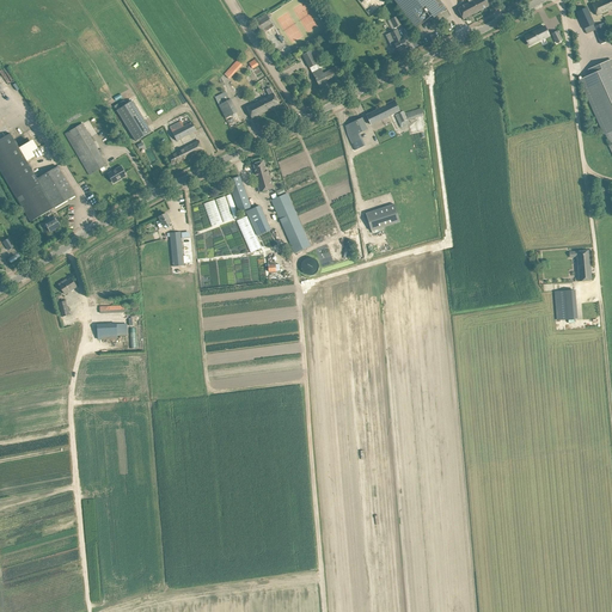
[(430,16),(433,18),(447,10),(446,10),(439,0),(393,0),(415,29),(429,18),(429,17),(430,16)]
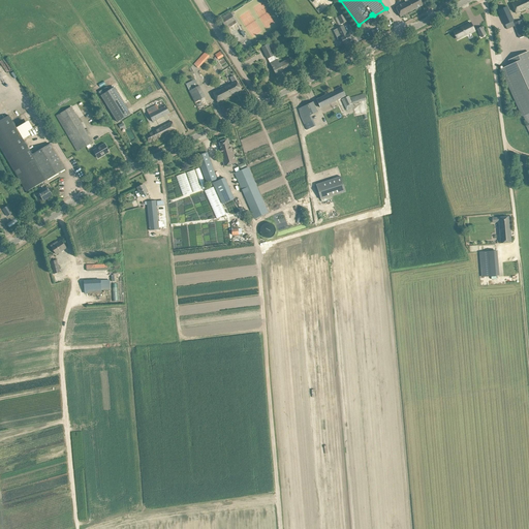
[(404,0),(405,2),(396,7),(400,17),(424,5),(421,0),(404,0)]
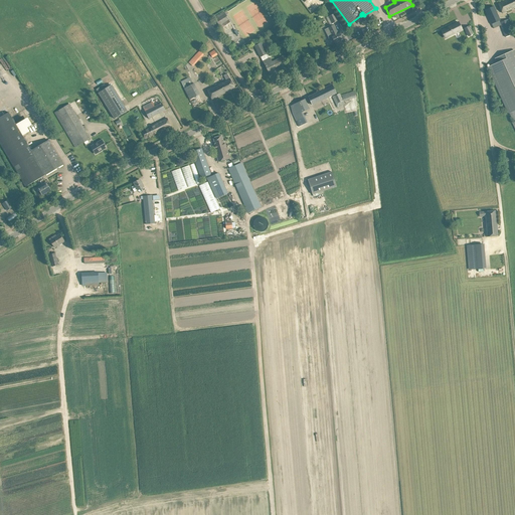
[(502,13),(513,8),(512,8),(514,7),(514,0),(507,0),(498,4),(502,13)]
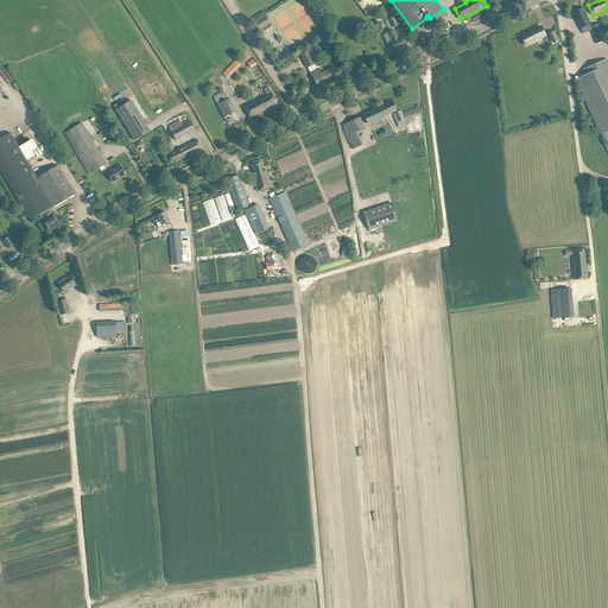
[(581,29),(590,24),(583,7),(572,12),(581,29)]
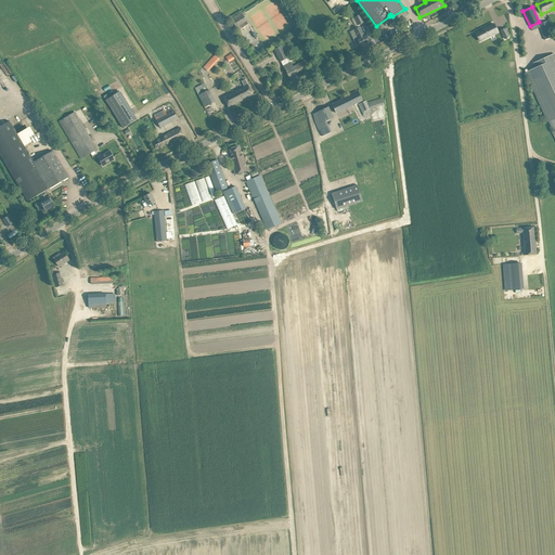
[(231,20),(237,28),(240,26),(240,25),(246,21),(241,13),(231,20)]
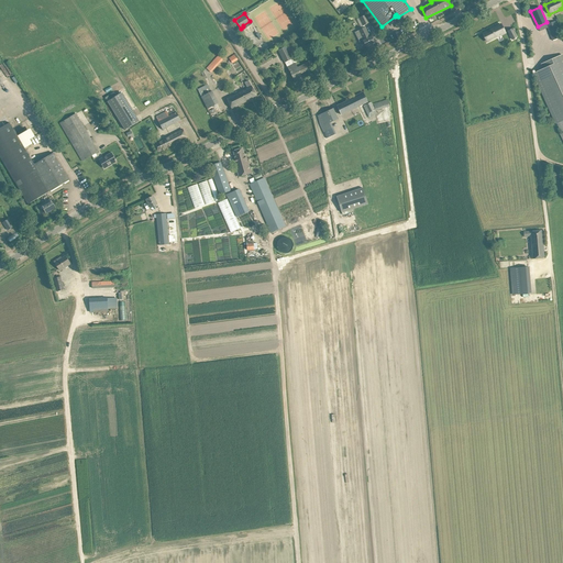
[(368,23),(365,15),(357,19),(363,28),(365,26),(364,25),(368,23)]
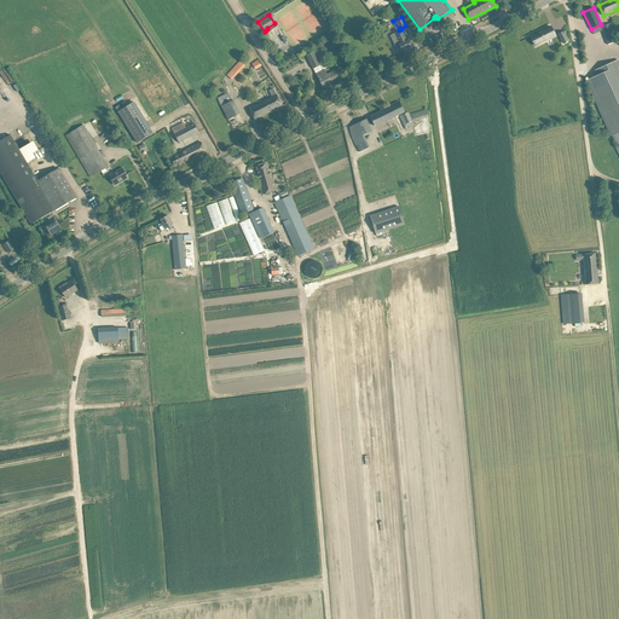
[(612,23),(600,27),(602,30),(607,44),(618,40),(612,23)]
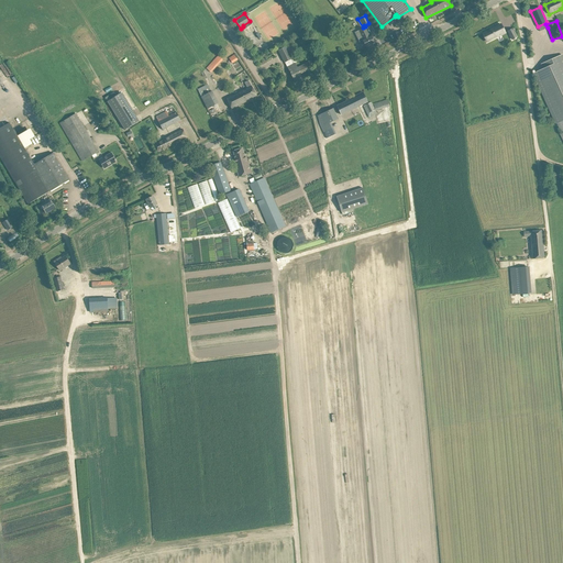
[(501,24),(483,33),(483,34),(487,32),(488,34),(486,35),(488,39),(489,37),(492,40),(497,37),(503,34),(505,33),(501,24)]
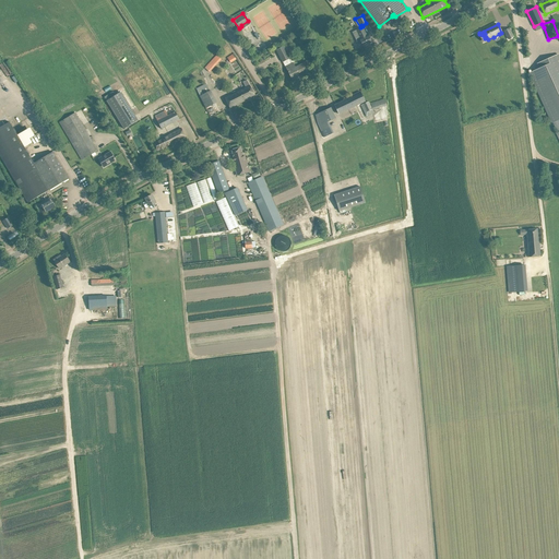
[(361,44),(364,47),(372,43),(368,35),(367,36),(363,27),(356,31),(360,39),(359,39),(356,42),(358,46),(361,44)]
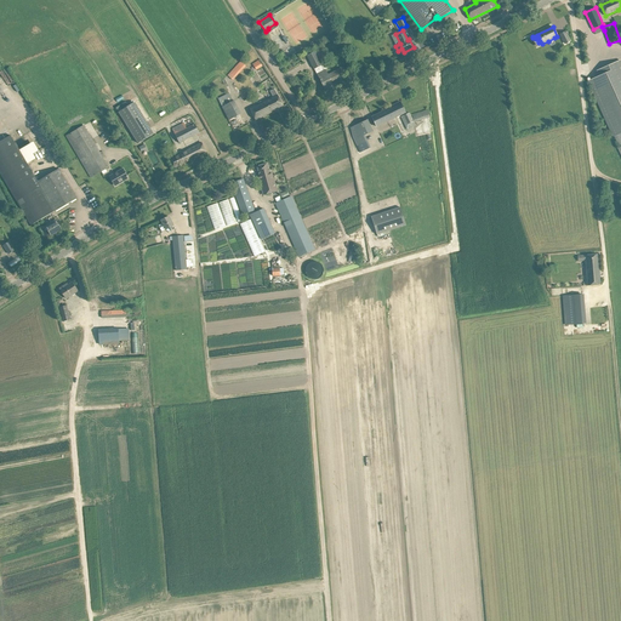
[(307,56),(314,69),(314,68),(325,89),(331,85),(329,83),(343,75),(341,69),(326,77),(320,66),(325,63),(318,50),(307,56)]
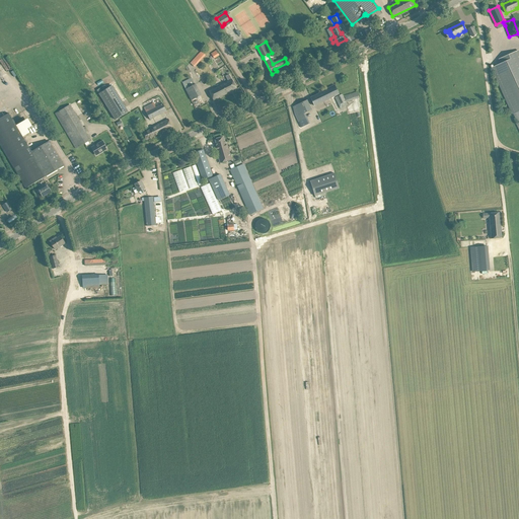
[(500,64),(491,68),(512,115),(513,114),(517,123),(516,124),(518,130),(518,51),(518,50),(499,59),(500,64)]
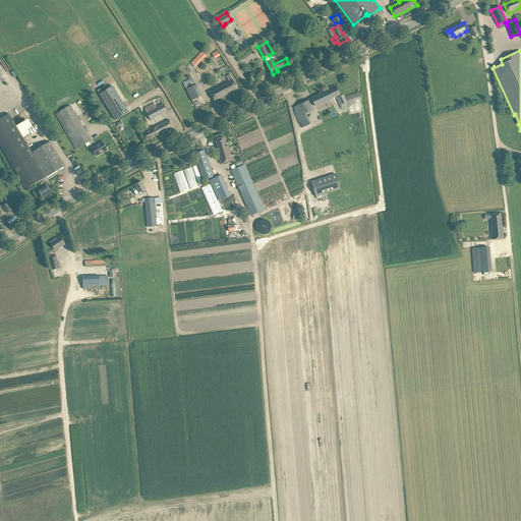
[(190,63),(195,67),(207,55),(201,51),(190,63)]
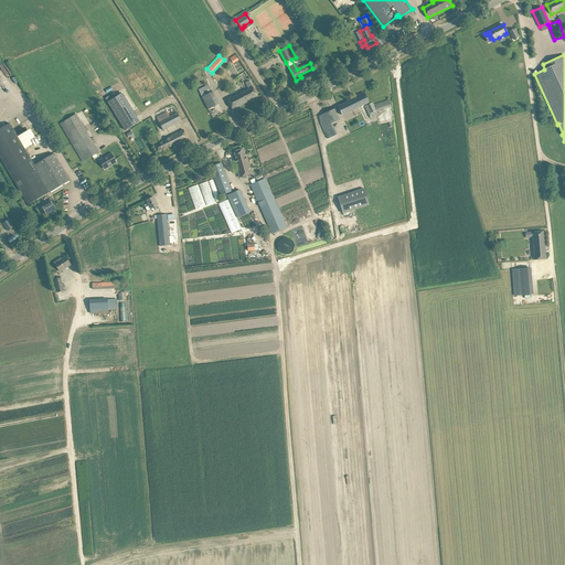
[(235,55),(230,59),(233,64),(238,60),(235,55)]
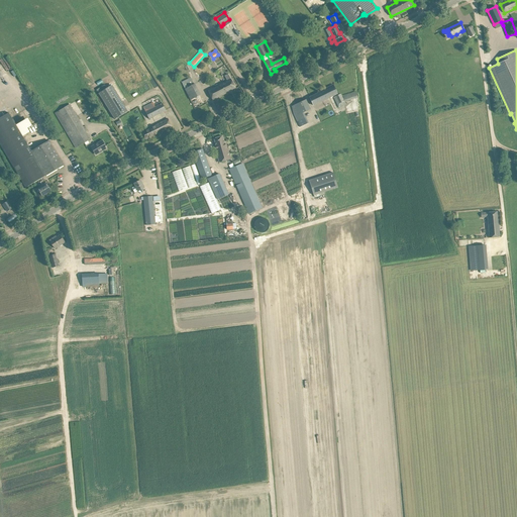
[(208,91),(213,100),(236,88),(231,80),(228,74),(224,76),(227,82),(208,91)]
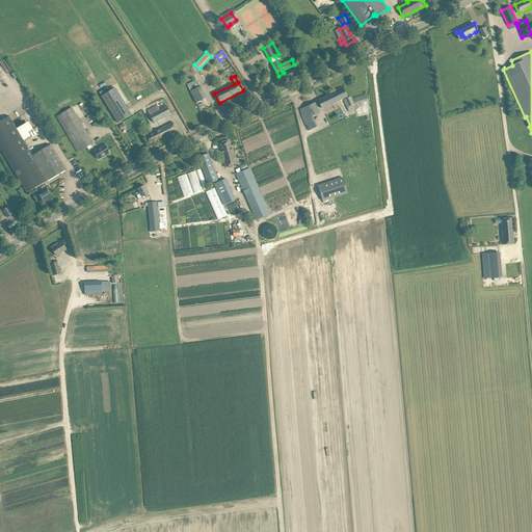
[(190,92),(200,87),(196,80),(187,84),(190,92)]
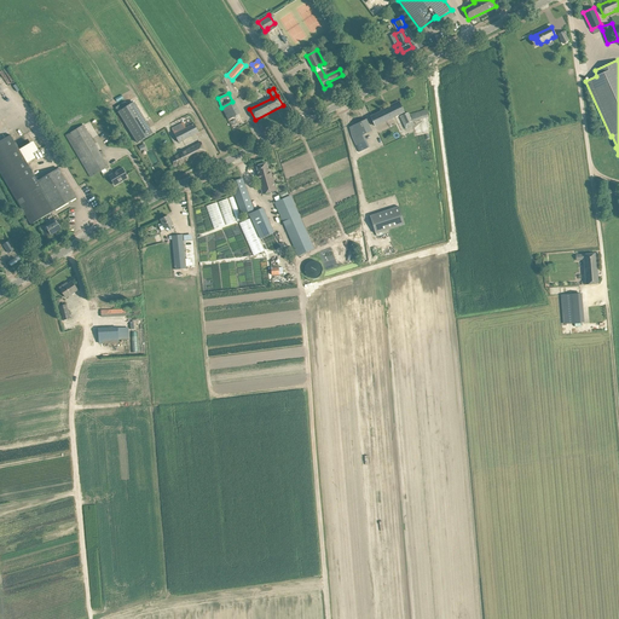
[(119,111),(138,143),(152,133),(133,102),(119,111)]
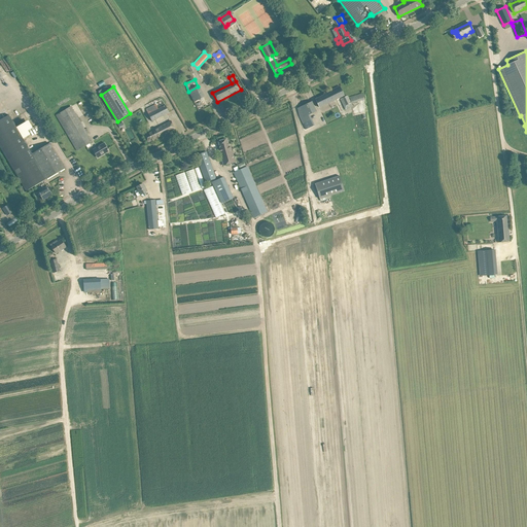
[(316,99),(319,107),(344,96),(340,88),(316,99)]
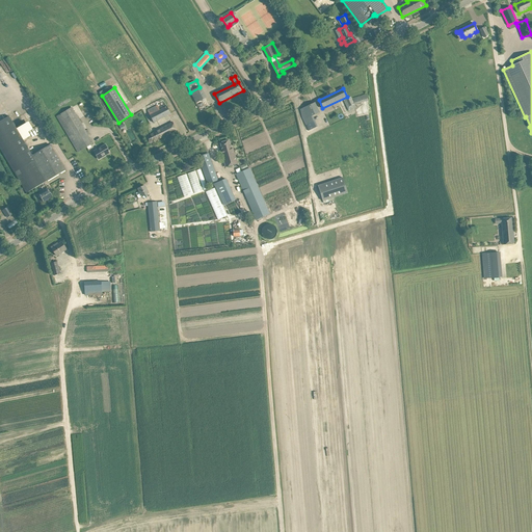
[(369,101),(367,95),(353,99),(355,105),(361,103),(368,101),(369,101)]
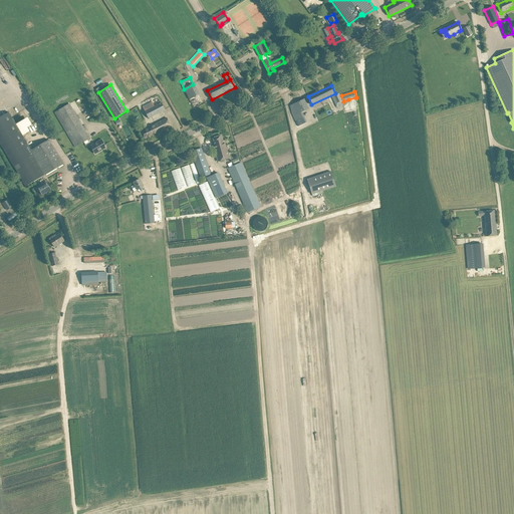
[(333,96),(337,103),(342,100),(338,93),(333,96)]
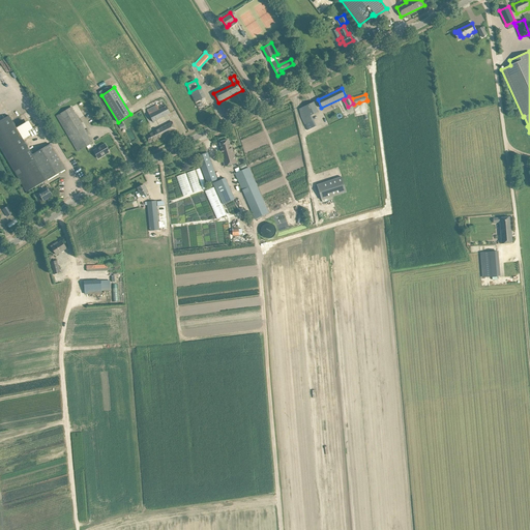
[(148,109),(147,110),(153,122),(154,121),(170,113),(164,100),(148,109)]
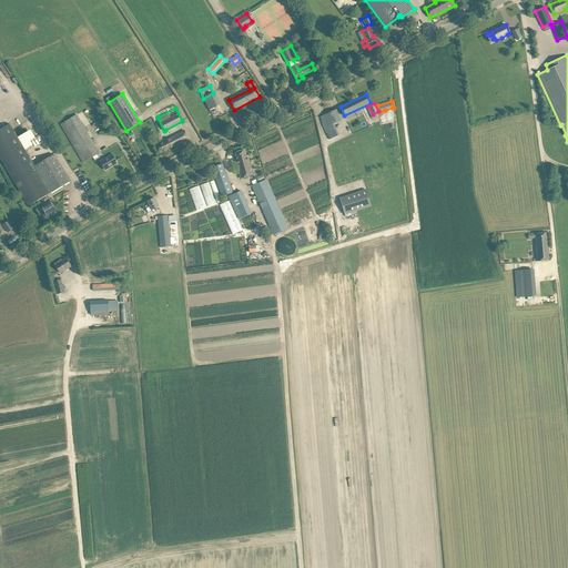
[(336,110),(321,117),(323,127),(324,129),(326,133),(330,132),(327,127),(334,123),(341,120),(336,110)]
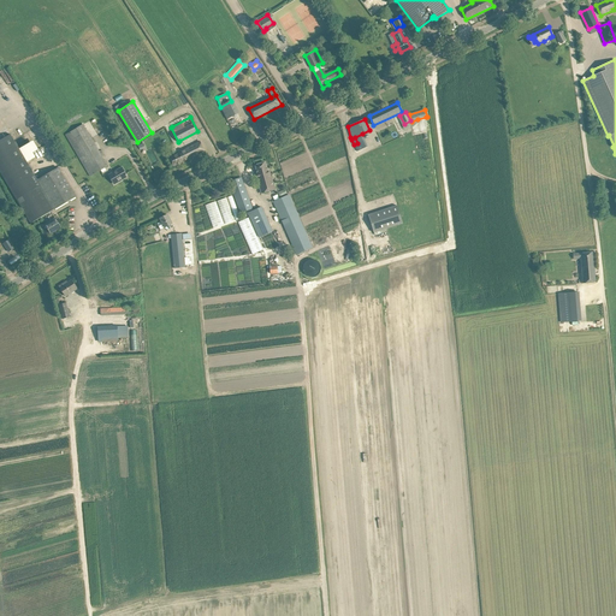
[(83,125),(65,136),(83,165),(90,177),(108,166),(102,157),(104,155),(102,153),(100,153),(83,125)]
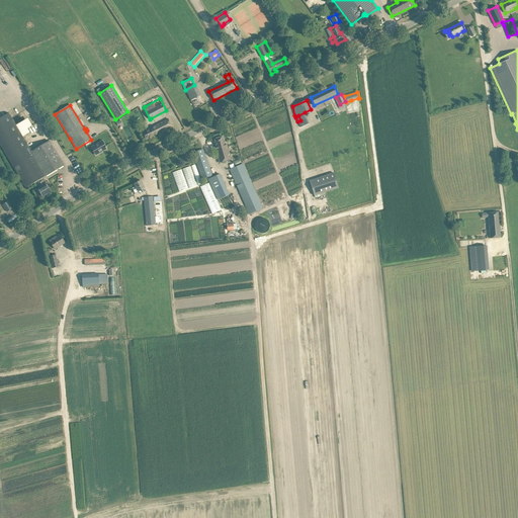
[(317,111),(322,122),(334,116),(332,112),(330,113),(327,106),(317,111)]
